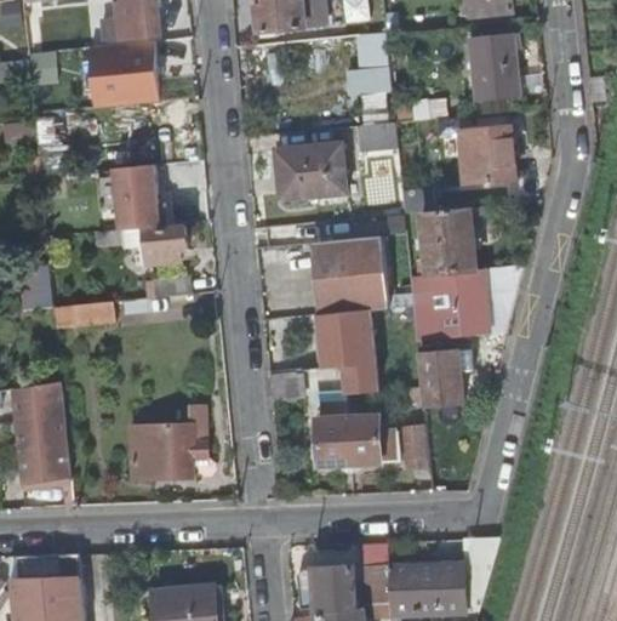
[(153,0),(110,0),(114,38),(152,35),(150,0),(153,0)]
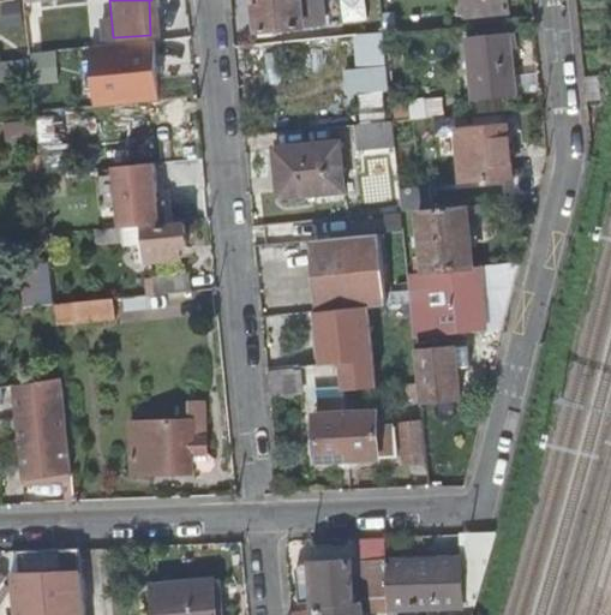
[(249,0),(251,36),(319,29),(316,0),(249,0)]
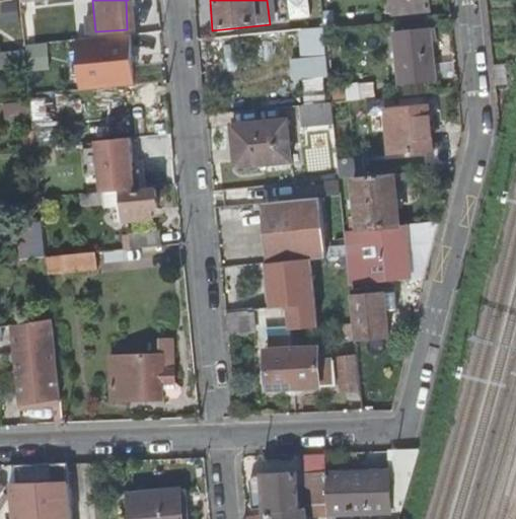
[(425,0),(389,0),(391,16),(426,13),(425,0)]
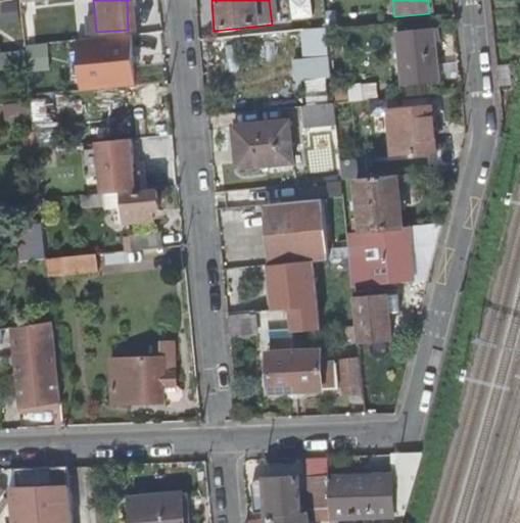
[(292,55),(293,79),(329,78),(328,26),(301,27),(302,55),(292,55)]
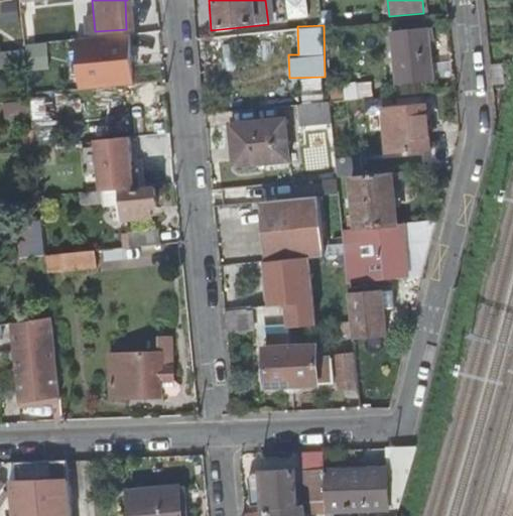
[(425,28),(390,31),(395,86),(429,83),(425,28)]
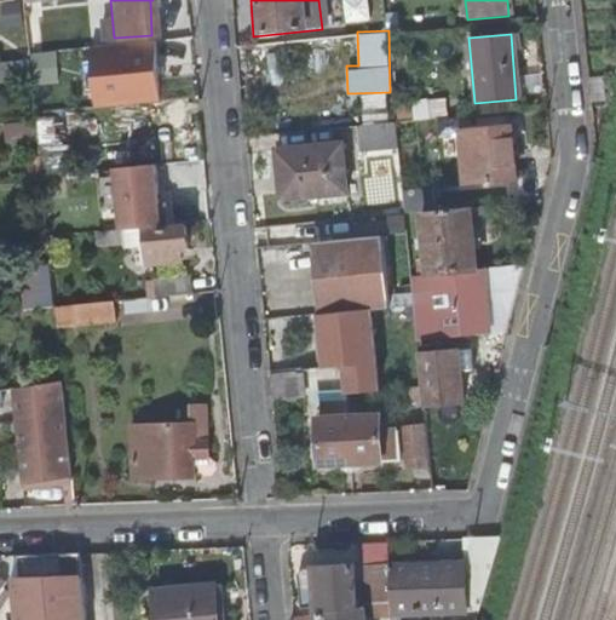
[(27,59),(0,61),(0,80),(28,79),(27,59)]
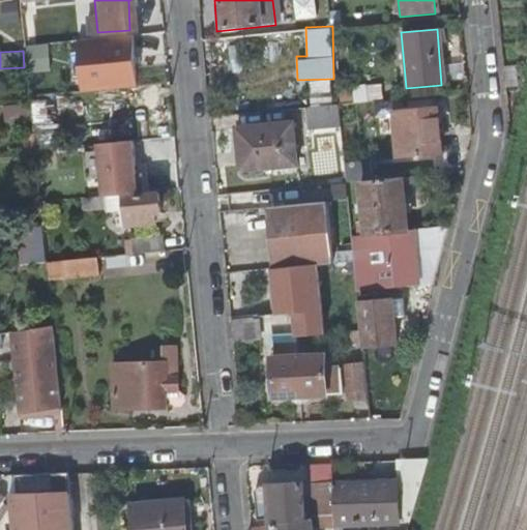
[(0,104),(28,101),(27,92),(0,95),(0,104)]
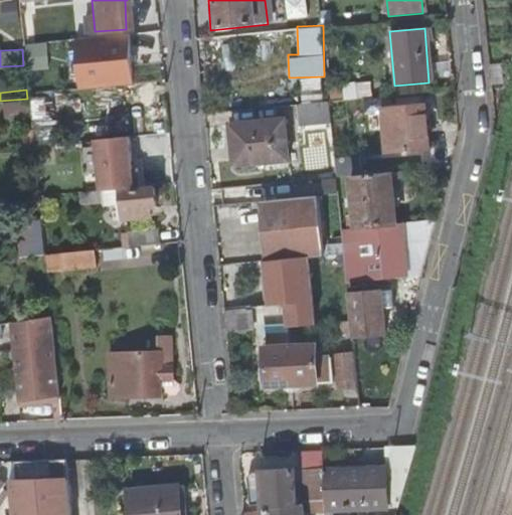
[(302,125),(330,119),(326,99),(299,105),(302,125)]
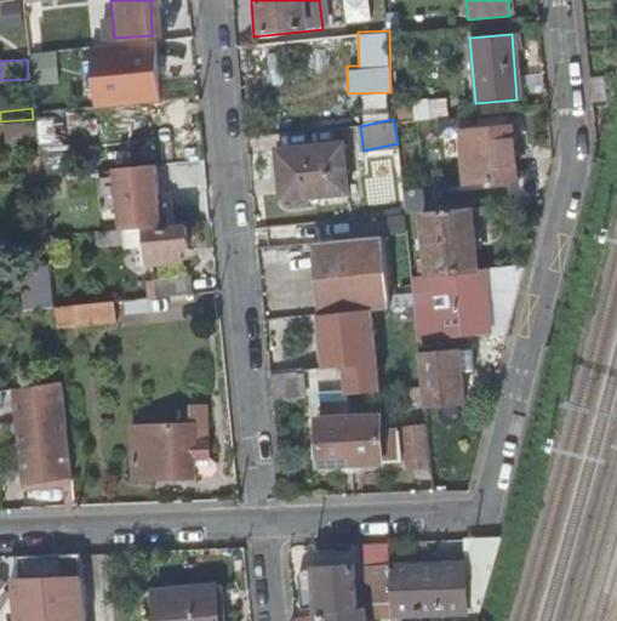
[(508,130),(458,135),(464,184),(513,180),(508,130)]
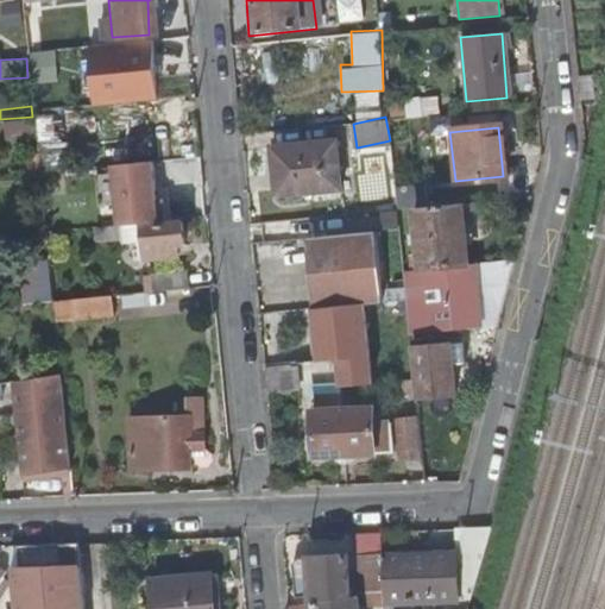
[(270,149),(270,155),(276,154),(277,165),(271,165),(275,201),(296,200),(295,190),(336,187),(332,142),(270,149)]
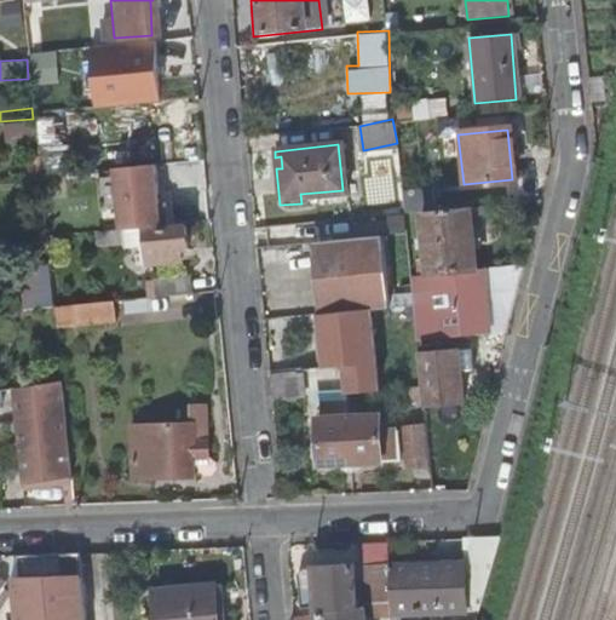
[(467,231),(465,207),(421,212),(424,233),(416,234),(420,256),(425,256),(425,260),(416,262),(416,276),(471,270),(470,248),(467,231)]
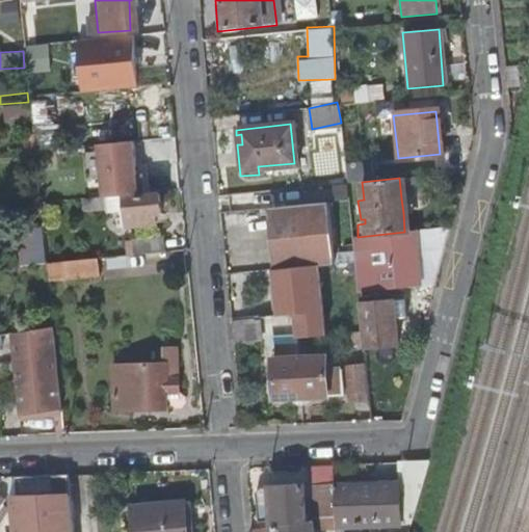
[(100,209),(100,195),(82,196),(83,210),(100,209)]
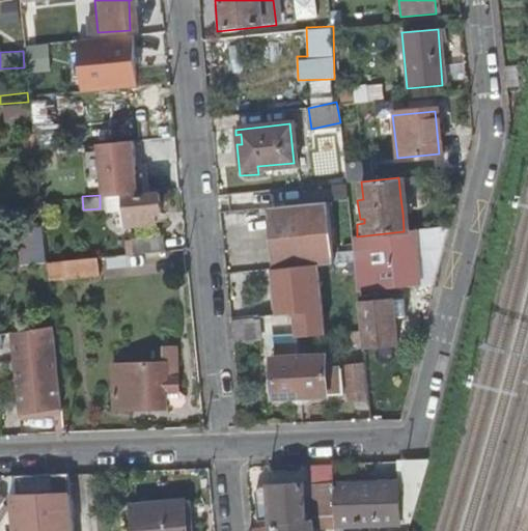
[(121,198),(123,225),(123,226),(153,224),(151,216),(158,216),(157,196),(121,198)]
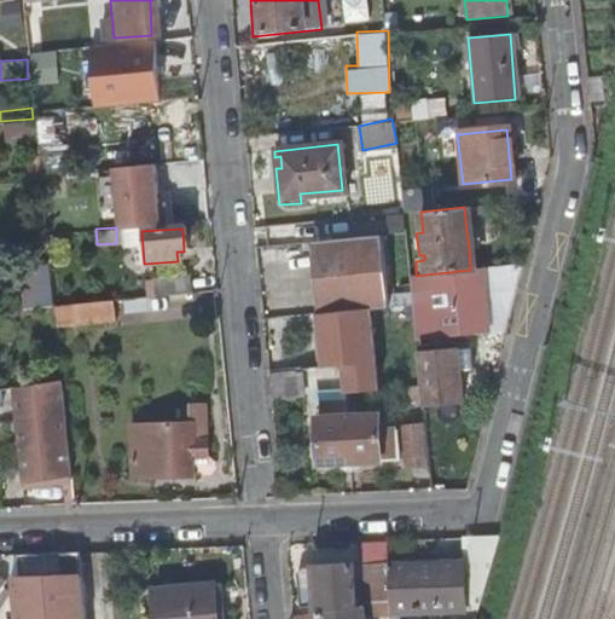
[(475,230),(466,231),(469,248),(476,247),(475,230)]
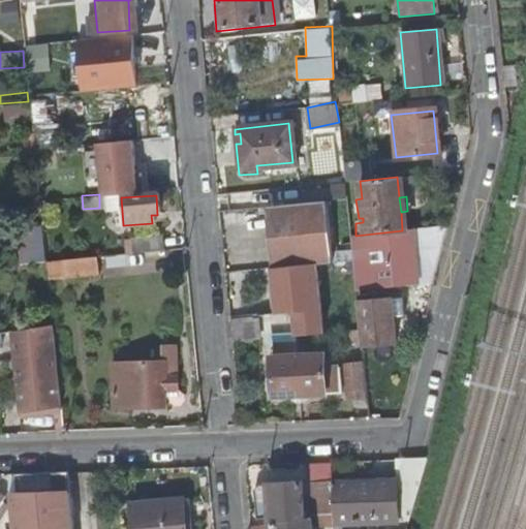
[(116,225),(123,224),(121,197),(114,198),(116,225)]
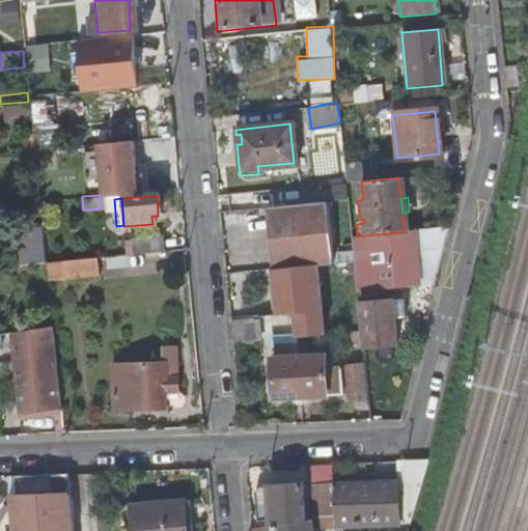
[(272,272),(332,267),(326,205),(266,211),(272,272)]
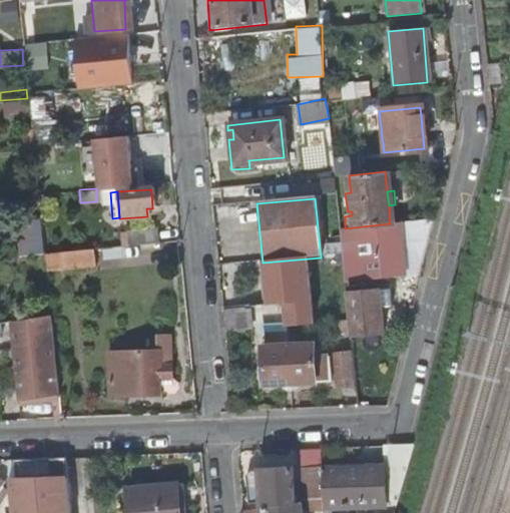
[(395,277),(405,276),(400,222),(390,223),(345,228),(338,229),(341,255),(344,283),(359,281),(395,277)]
